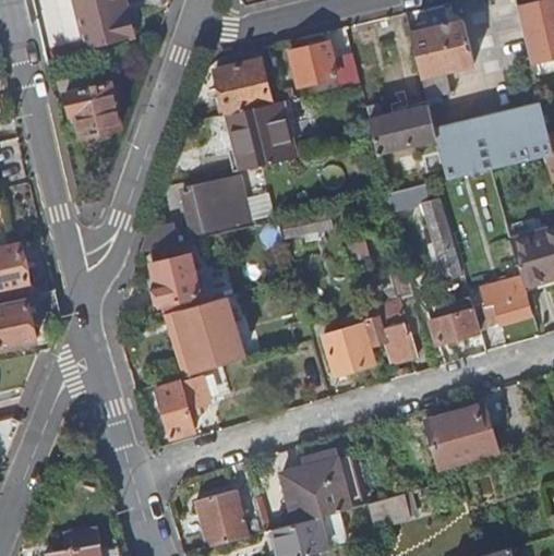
[(121,3),(120,0),(74,0),(86,47),(129,37),(121,3)]
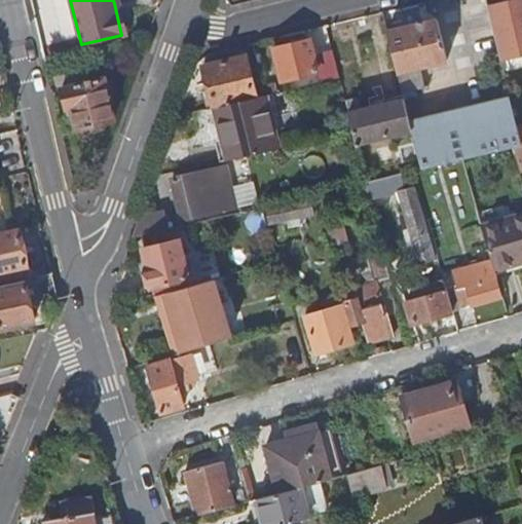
[(513,0),(486,7),(499,60),(521,53),(521,0),(513,0)]
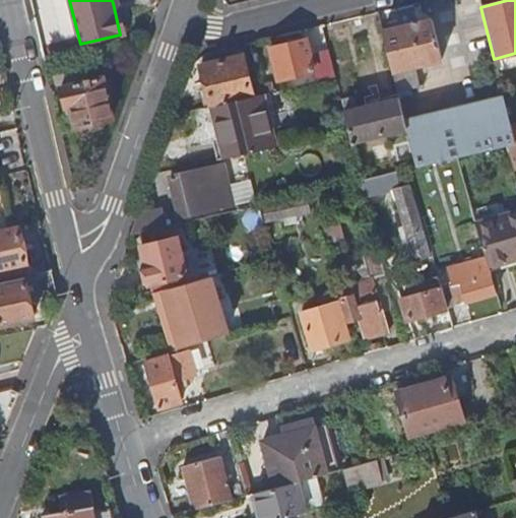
[(410,67),(441,59),(432,19),(381,31),(396,91),(415,86),(410,67)]
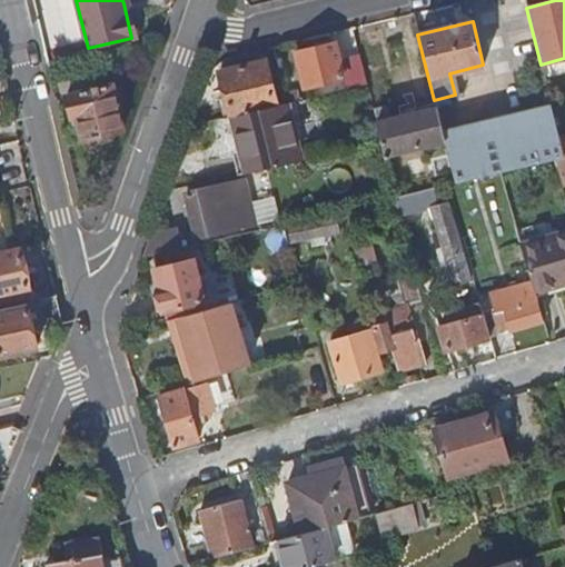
[(333,45),(294,53),(301,87),(340,77),(333,45)]
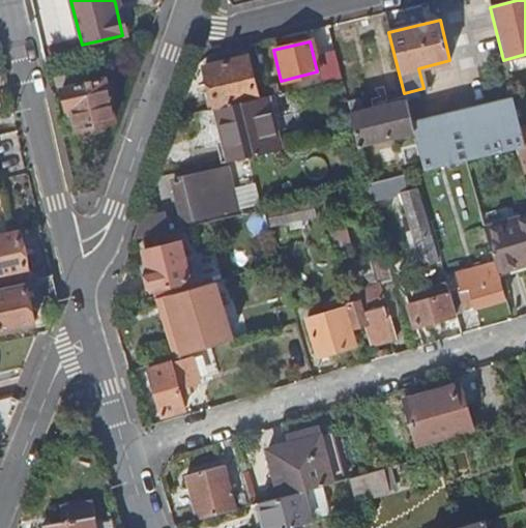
[(212,110),(255,99),(244,56),(202,67),(212,110)]
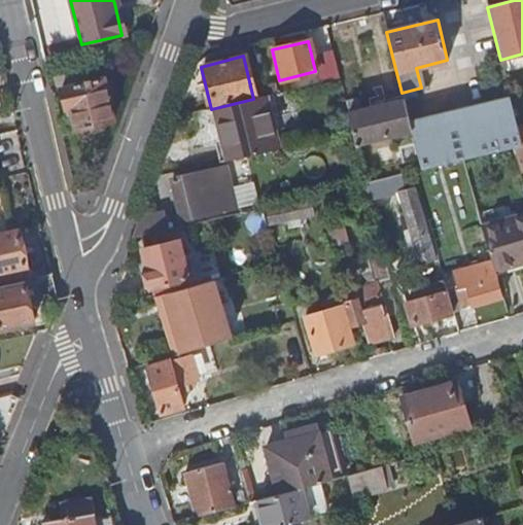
[(327,80),(339,78),(335,63),(323,65),(327,80)]
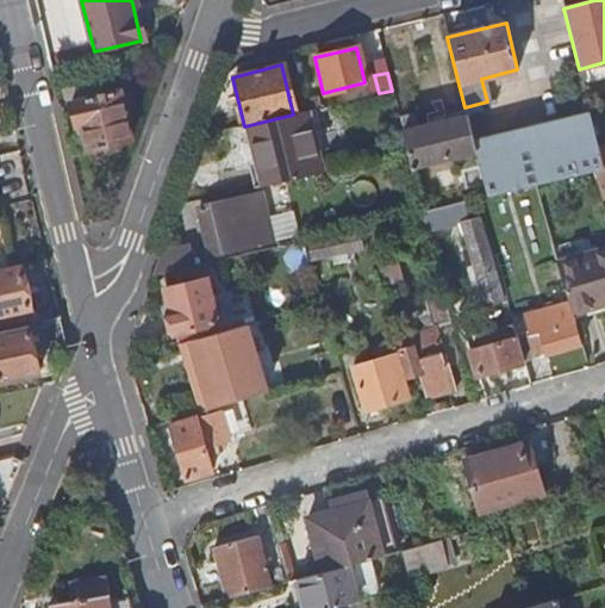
[(69,101),(75,125),(81,124),(87,148),(130,138),(118,90),(69,101)]
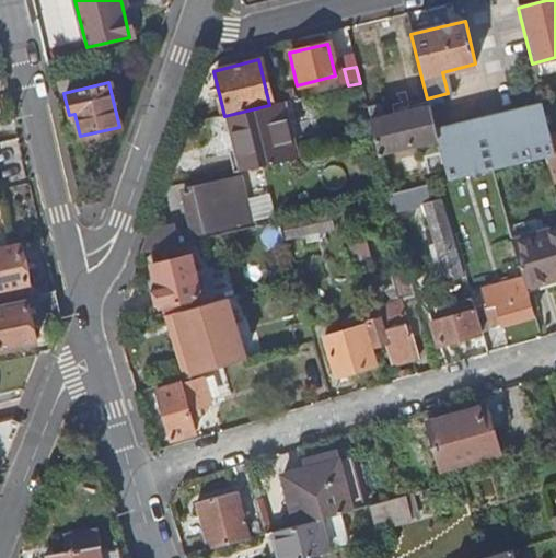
[(281,102),(269,105),(224,116),(239,171),(294,158),(281,102)]
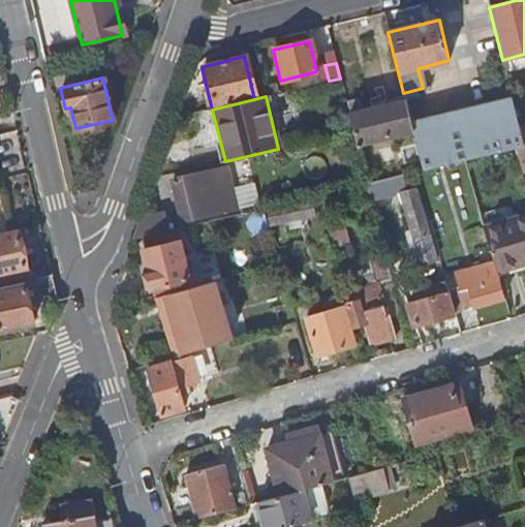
[(412,130),(411,125),(405,100),(348,114),(353,131),(357,145),(412,130)]
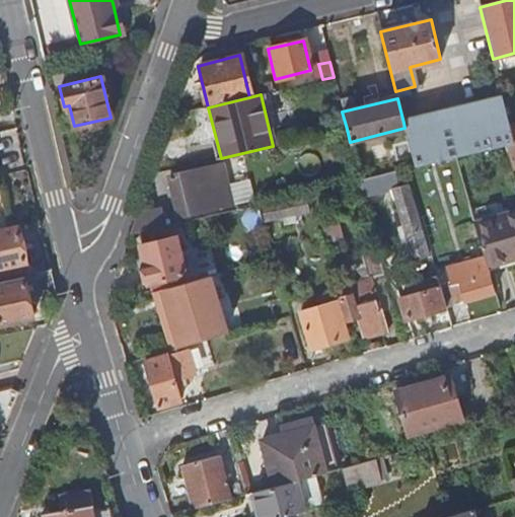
[(462,155),(504,145),(514,143),(510,127),(503,100),(453,112),(453,109),(451,111),(462,155)]
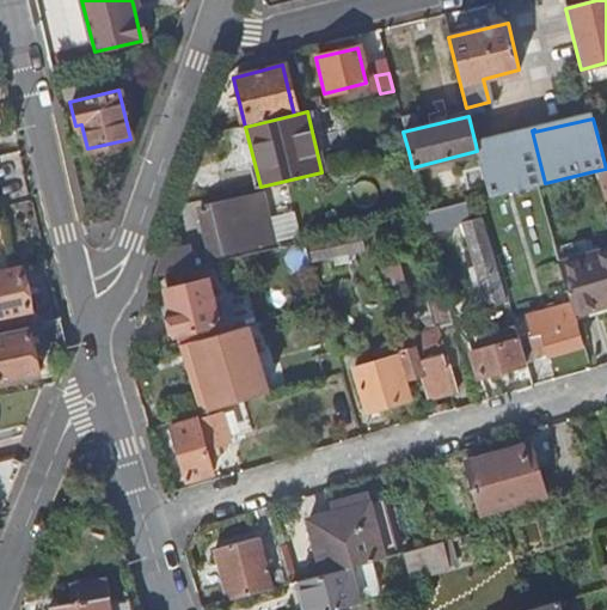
[(537,185),(545,183),(532,130),(504,138),(517,185),(528,182),(529,188),(537,185)]
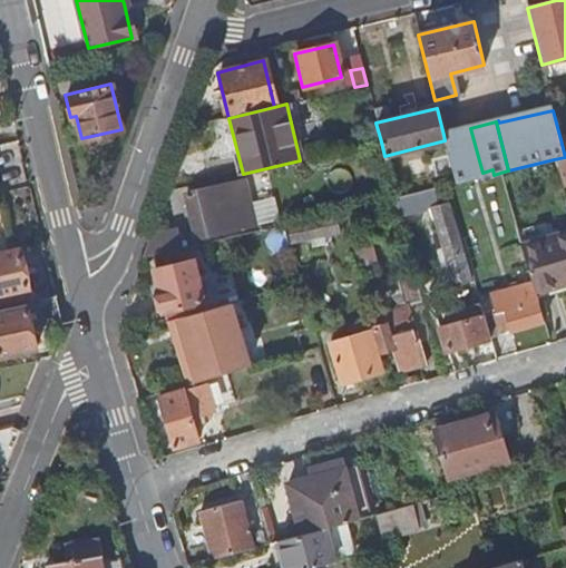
[(445,140),(447,148),(456,184),(494,175),(493,169),(482,173),(470,128),(443,135),(445,140)]
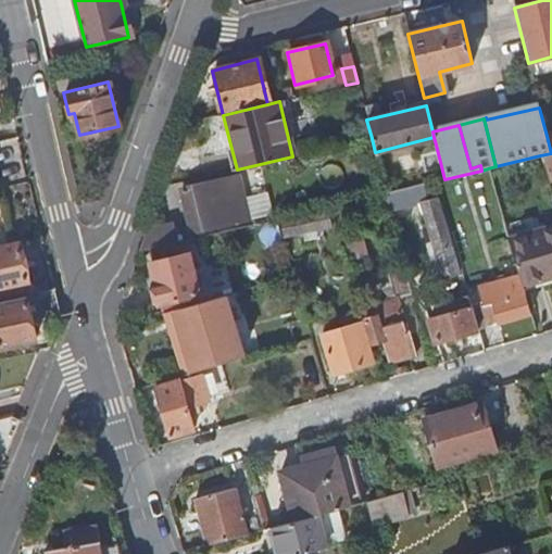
[(435,180),(444,179),(436,145),(425,148),(430,170),(434,181),(435,180)]
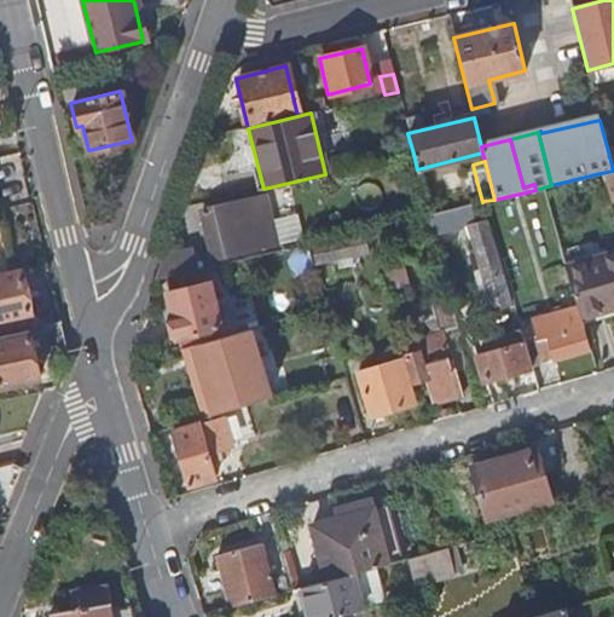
[(459,195),(479,189),(473,165),(453,171),(459,195)]
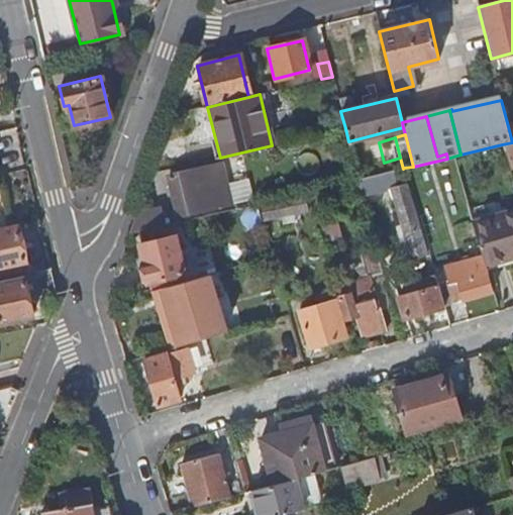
[(512,141),(512,142),(502,144),(510,169),(512,168),(512,141)]
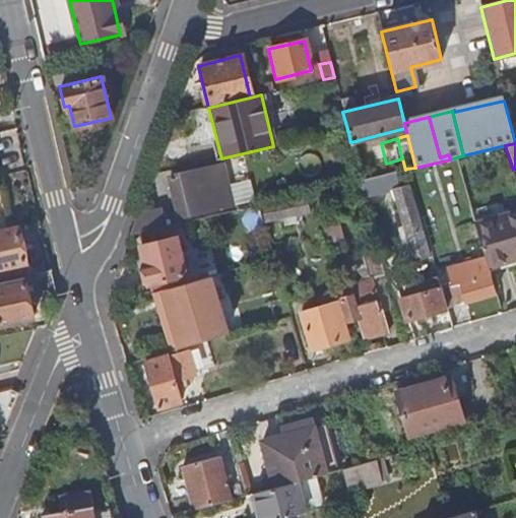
[(228,185),(222,163),(169,176),(178,218),(254,199),(249,179),(228,185)]
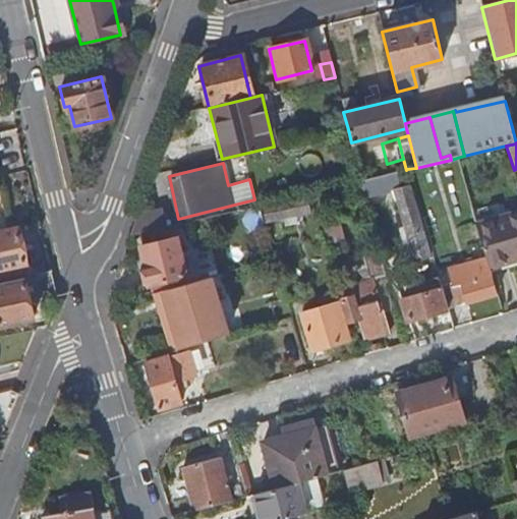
[(397,185),(394,173),(361,180),(357,181),(361,195),(397,185)]
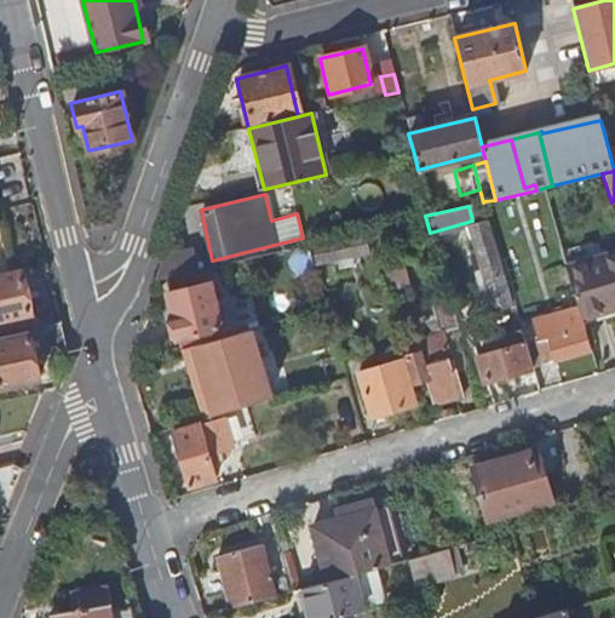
[(487,222),(469,227),(477,256),(472,257),(483,293),(488,292),(493,310),(511,304),(487,222)]
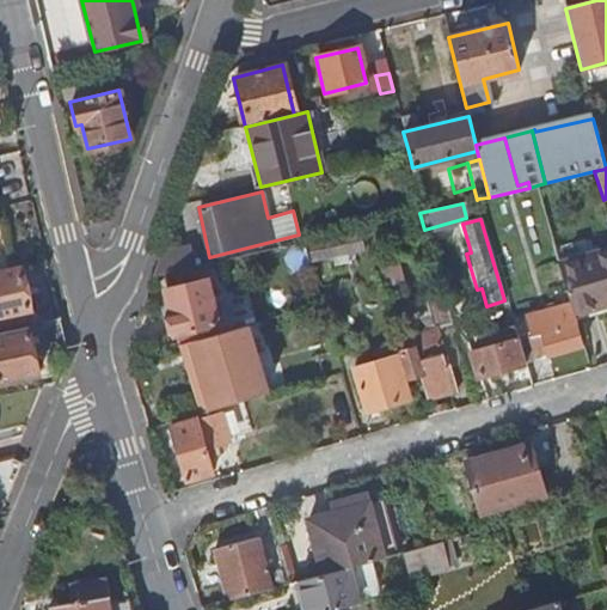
[(359,232),(310,243),(313,260),(362,249),(359,232)]
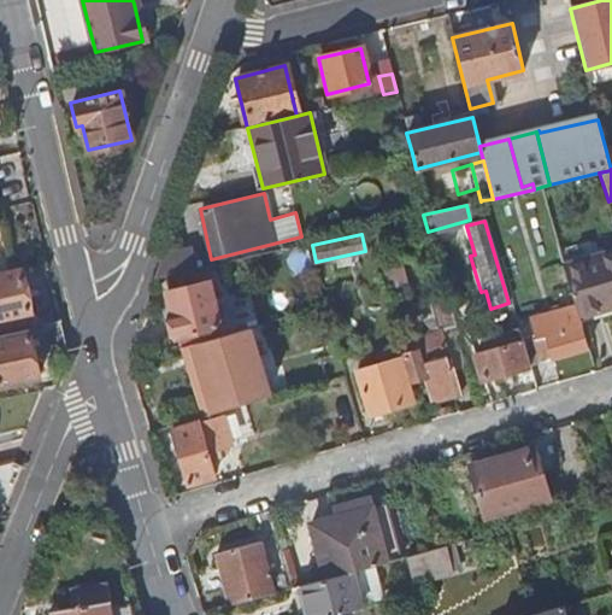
[(611,252),(565,267),(576,306),(580,317),(611,306),(611,252)]
